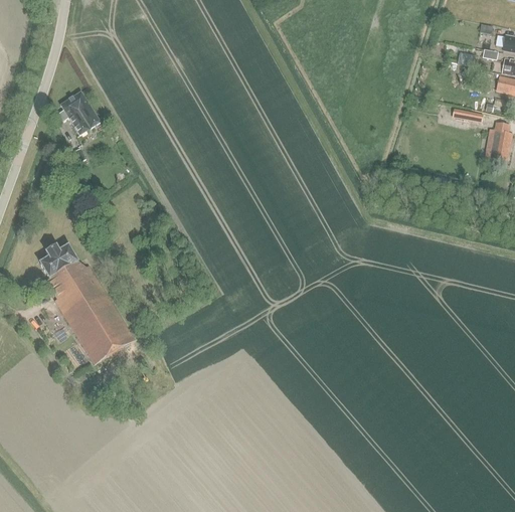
[(481,24),(479,32),(491,34),(493,26),(481,24)]
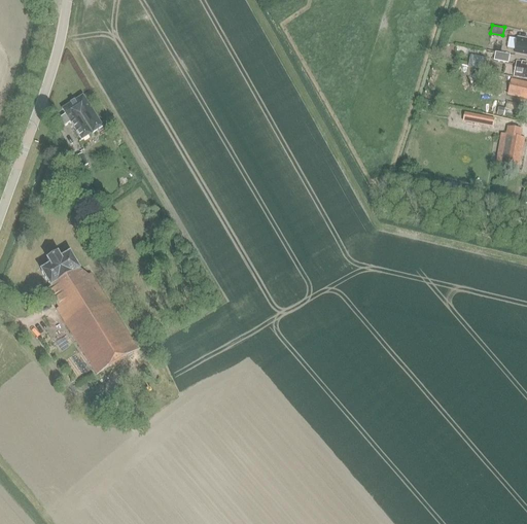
[(526,37),(520,36),(518,35),(515,50),(526,51),(526,37)]
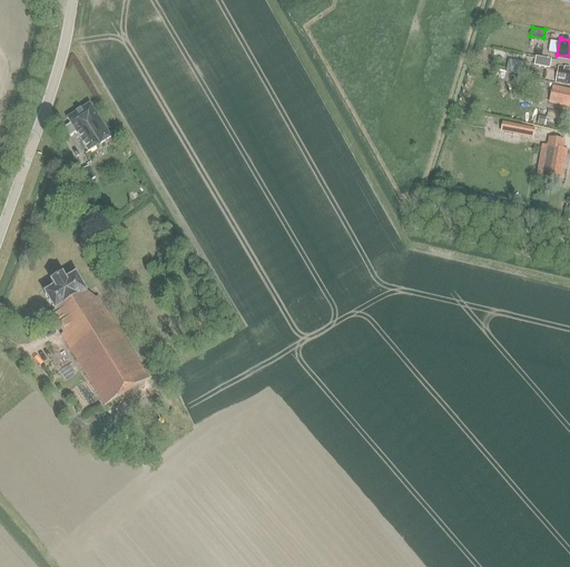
[(551,58),(538,55),(536,64),(550,67),(551,58)]
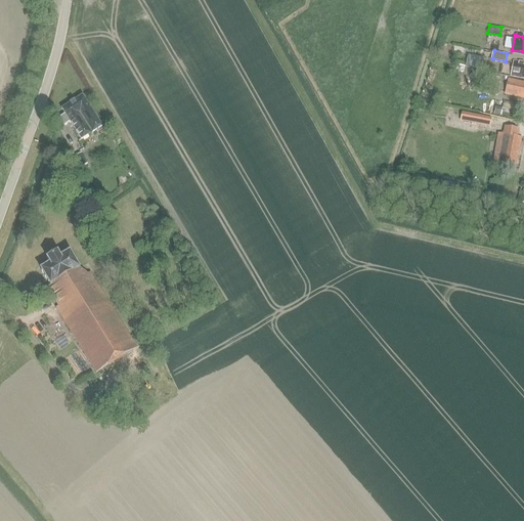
[(468,52),(465,64),(475,67),(478,54),(468,52)]
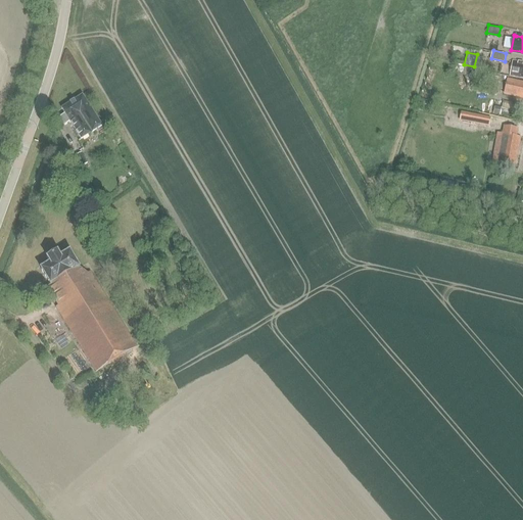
[(522,60),(512,58),(510,74),(522,75),(522,60)]
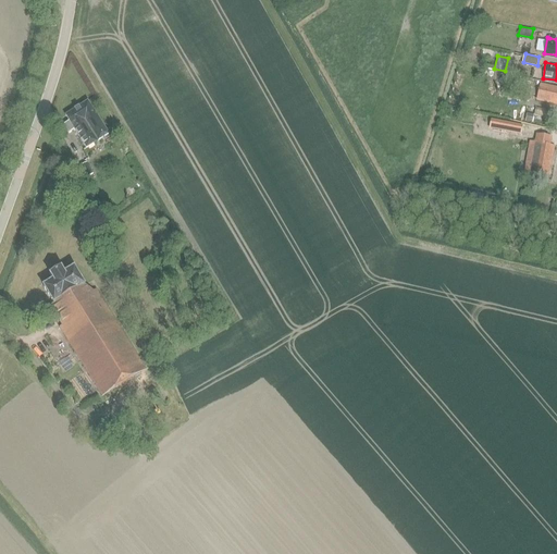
[(502,72),(498,84),(507,86),(510,74),(502,72)]
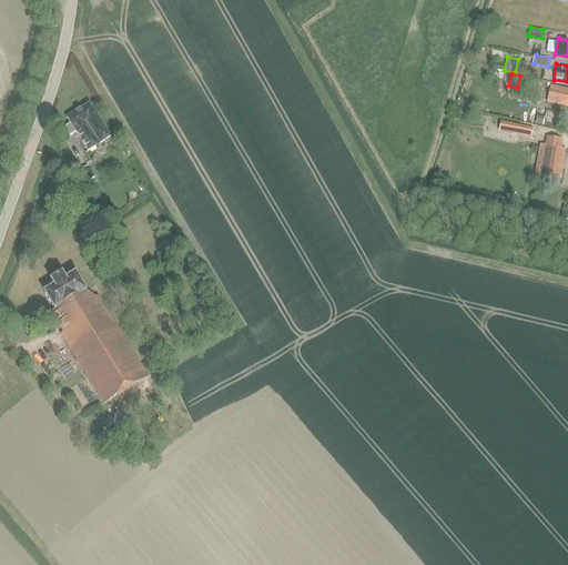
[(567,87),(550,83),(547,99),(567,104),(567,103),(567,87)]
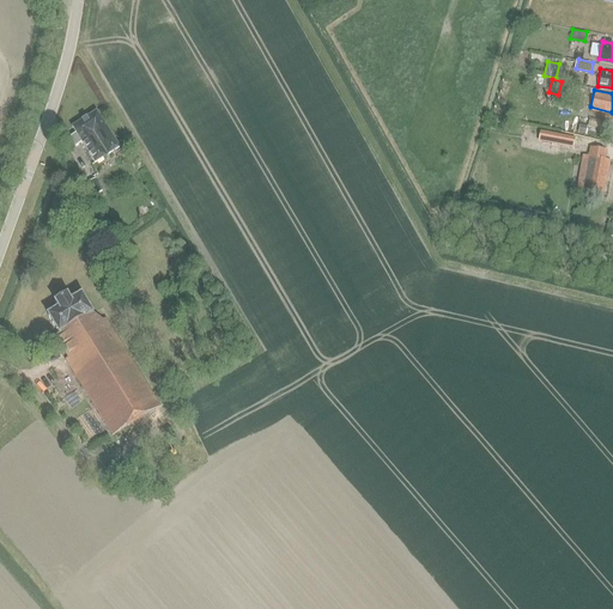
[(95,160),(119,145),(97,109),(72,125),(77,131),(71,134),(76,144),(82,140),(95,160)]
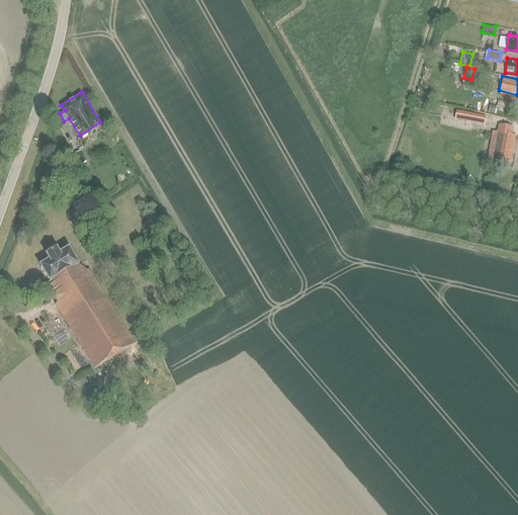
[(471,111),(456,108),(455,114),(454,117),(469,120),(471,111)]
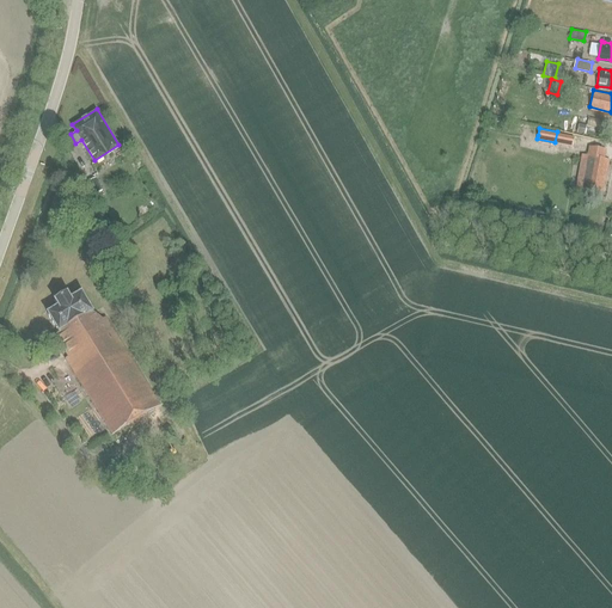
[(604,158),(605,148),(589,145),(587,154),(604,158)]
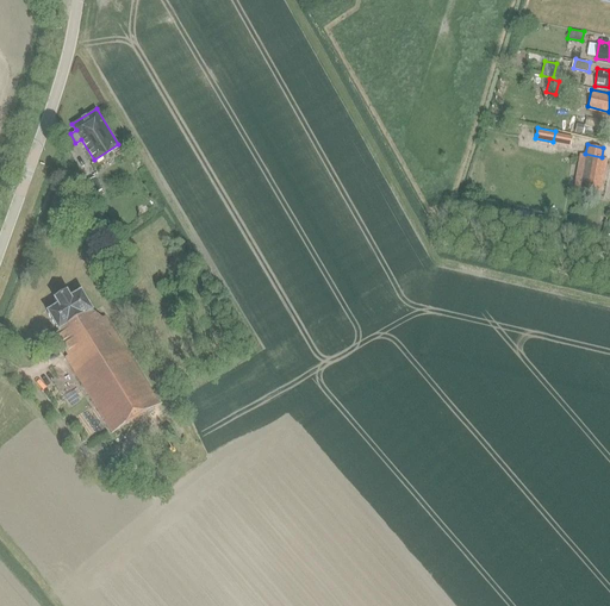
[(602,157),(585,154),(582,154),(579,168),(583,168),(580,186),(601,189),(607,158),(602,157)]
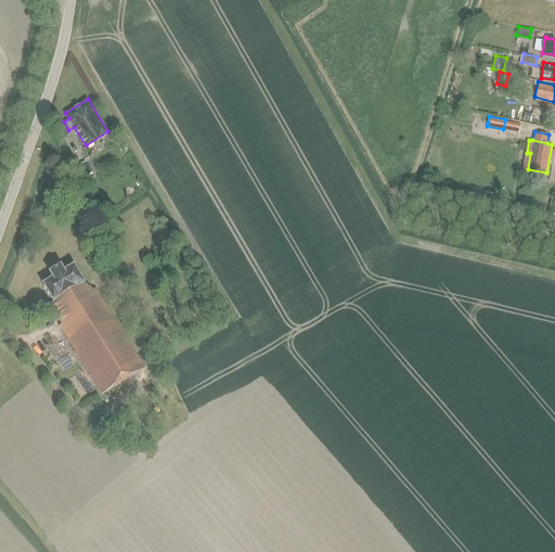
[(86,174),(92,170),(87,161),(80,164),(86,174)]
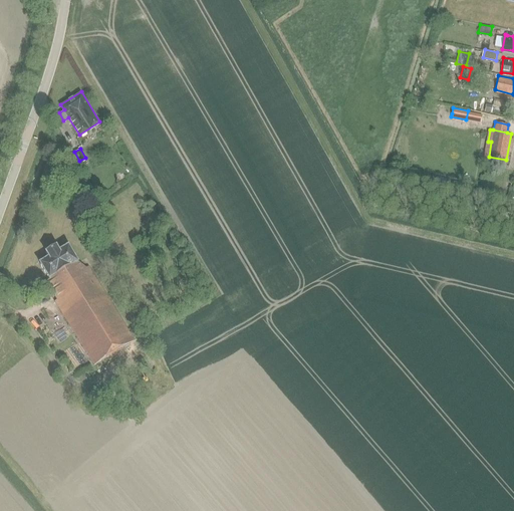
[(448,178),(433,175),(432,181),(446,184),(448,178)]
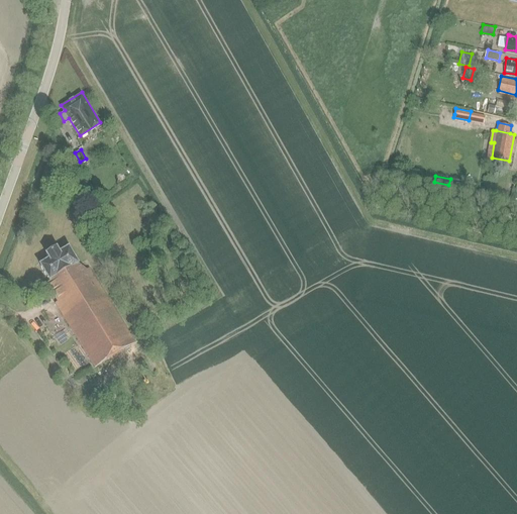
[(49,259),(40,264),(50,280),(46,282),(58,300),(56,302),(95,366),(135,340),(89,267),(87,268),(79,263),(69,246),(60,252),(57,247),(46,254),(49,259)]
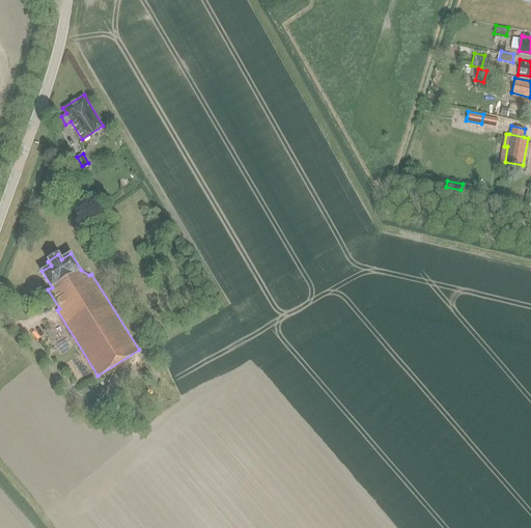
[(53,336),(57,346),(72,340),(66,330),(53,336)]
